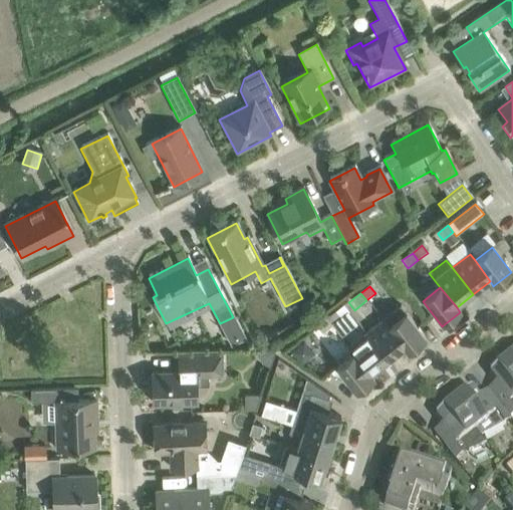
[(389,327),(404,349),(407,353),(425,339),(401,308),(383,321),(389,327)]
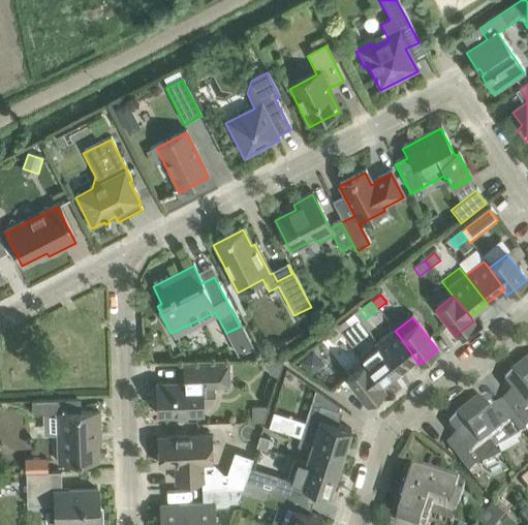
[(345,321),(335,330),(341,337),(351,329),(345,321)]
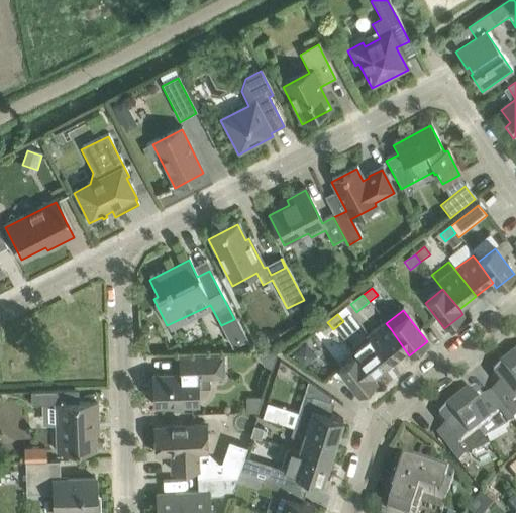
[(323,337),(333,329),(327,322),(317,330),(323,337)]
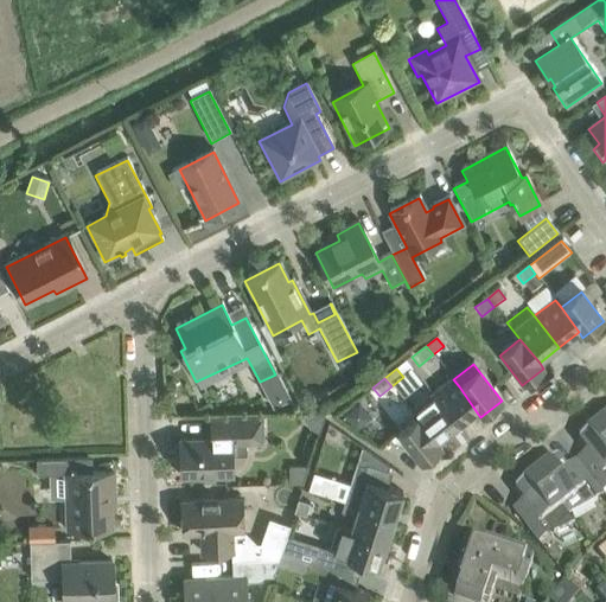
[(457,428),(477,412),(459,386),(453,379),(432,396),(457,428)]
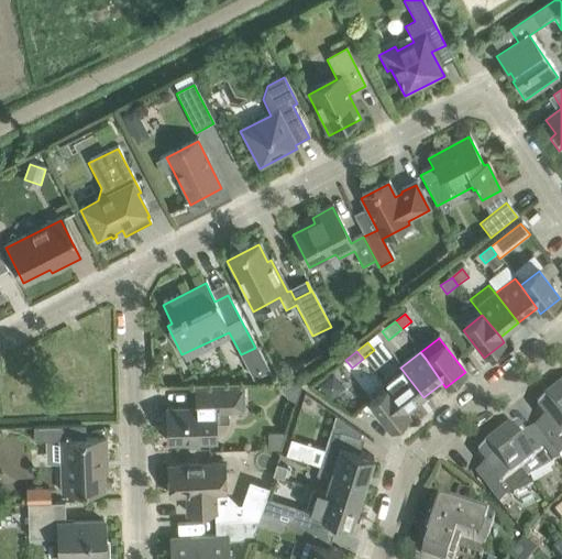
[(382,382),(387,390),(406,412),(423,397),(400,368),(382,382)]
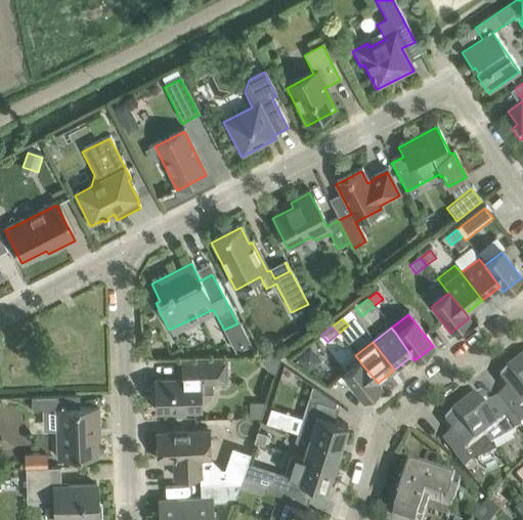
[(522,361),(516,364),(513,366),(522,380),(522,361)]
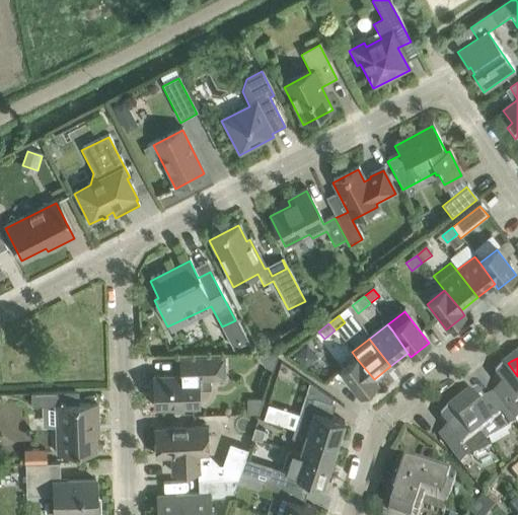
[(377,383),(374,379),(357,359),(340,372),(359,397),(377,383)]
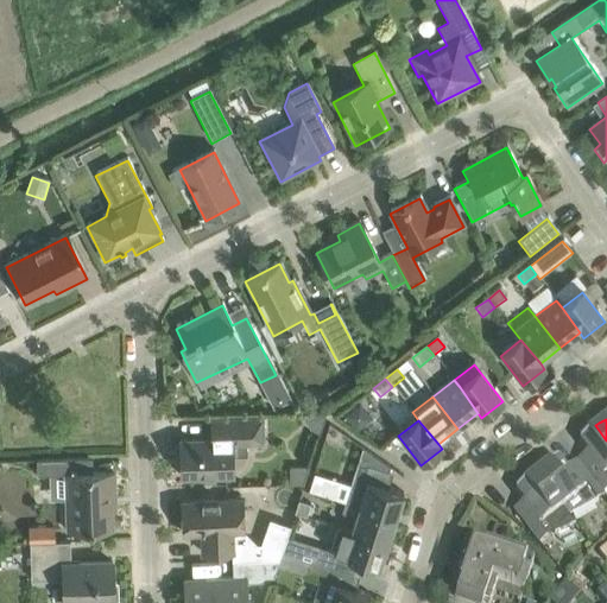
[(261,421),(210,423),(212,442),(179,443),(181,480),(233,478),(232,459),(247,458),(246,451),(261,450),(261,421)]
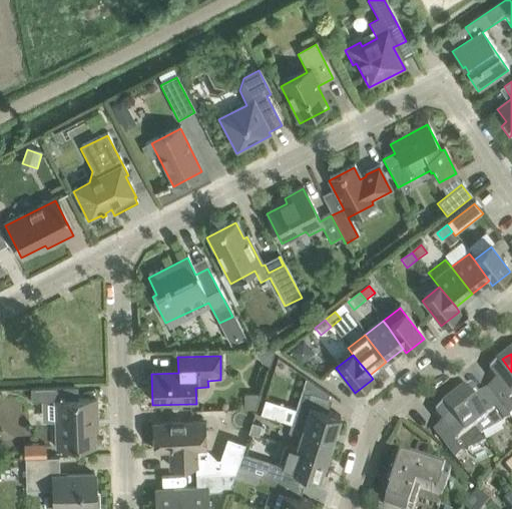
[(495,386),(486,394),(507,421),(511,417),(511,372),(502,359),(499,361),(500,362),(493,371),(494,372),(487,377),(495,386)]
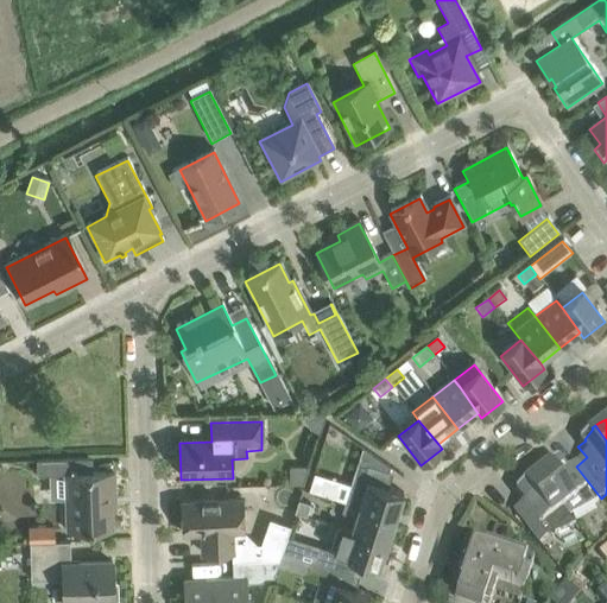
[(361,451),(343,505),(394,521),(403,496),(385,490),(390,475),(387,475),(390,470),(361,451)]
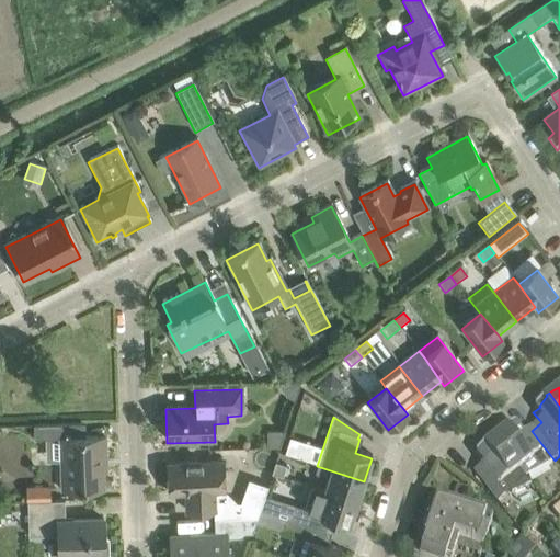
[(82,440),(81,427),(33,428),(33,443),(63,442),(64,462),(60,462),(61,493),(103,492),(102,459),(105,459),(104,439),(82,440)]
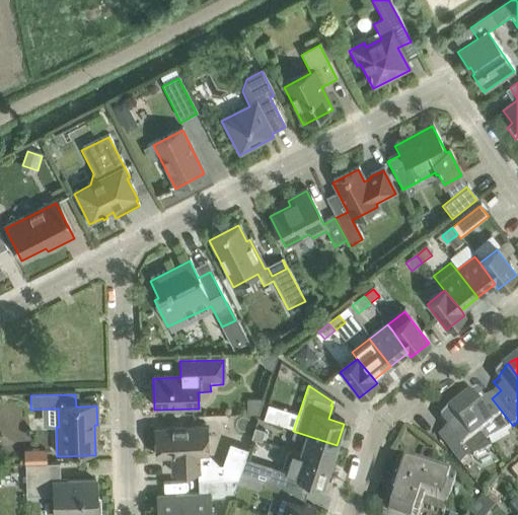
[(513,426),(492,398),(482,406),(474,396),(467,400),(466,399),(456,405),(456,403),(453,406),(485,446),(510,432),(514,428),(513,426)]
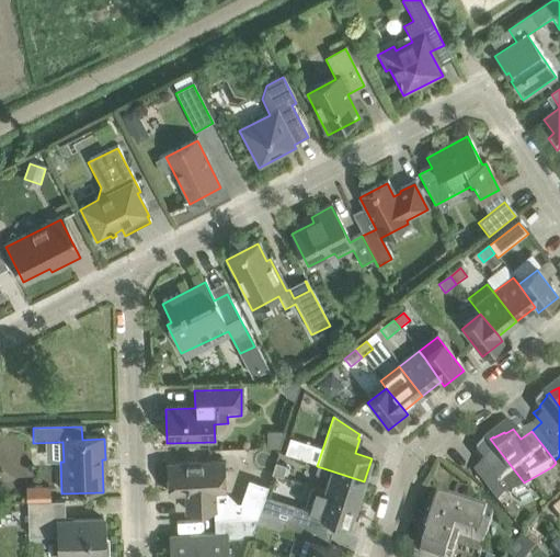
[(286,432),(266,432),(266,452),(280,452),(286,432)]
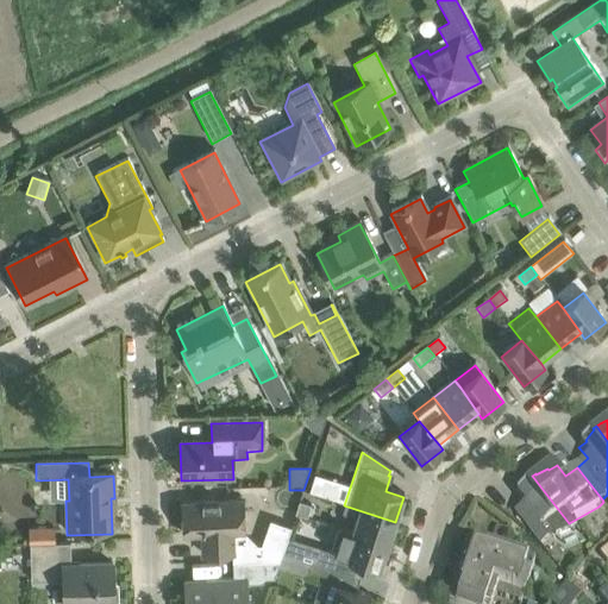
[(522,491),(515,497),(525,510),(514,518),(538,551),(551,540),(553,542),(575,532),(569,523),(532,476),(528,479),(521,490),(522,491)]
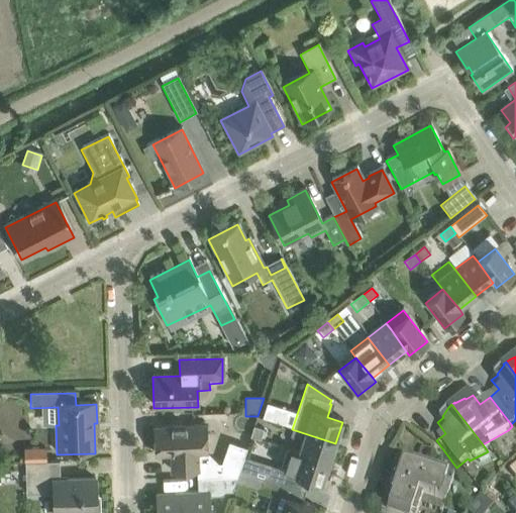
[(171,455),(172,474),(198,473),(197,454),(206,454),(205,428),(153,430),(155,456),(171,455)]
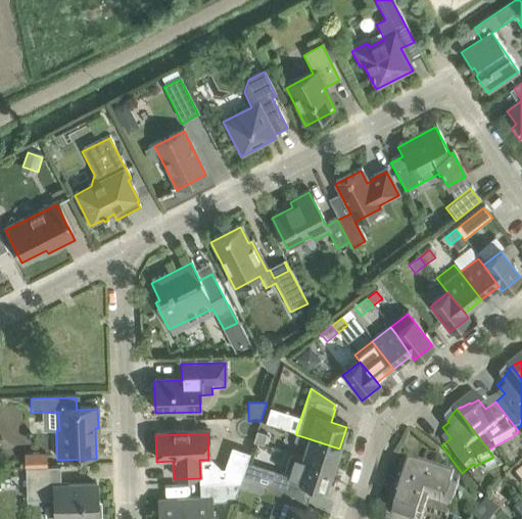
[(256,433),(253,444),(264,446),(267,436),(256,433)]
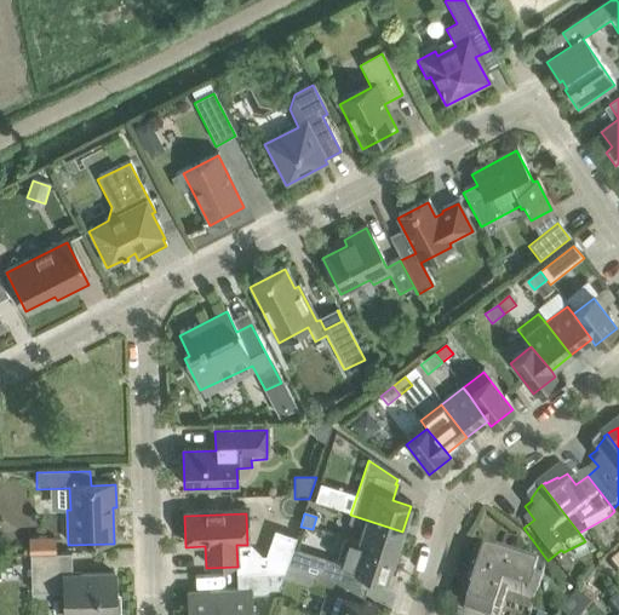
[(361,532),(357,545),(394,557),(402,532),(350,515),(347,527),(361,532)]
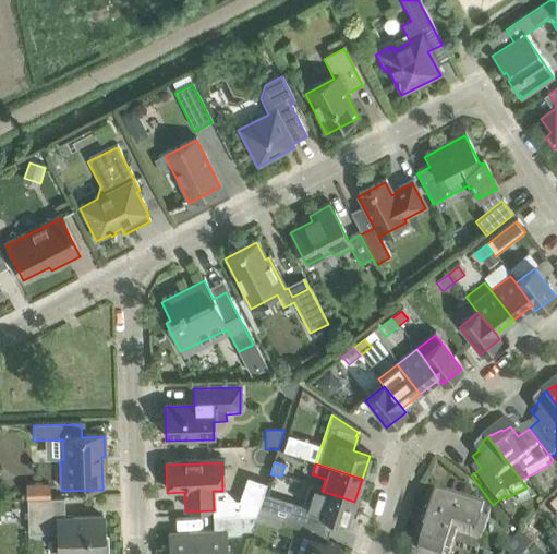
[(289,519),(304,524),(323,530),(323,531),(324,531),(328,518),(348,525),(354,502),(322,491),(322,492),(309,488),(301,509),(293,506),(289,519)]
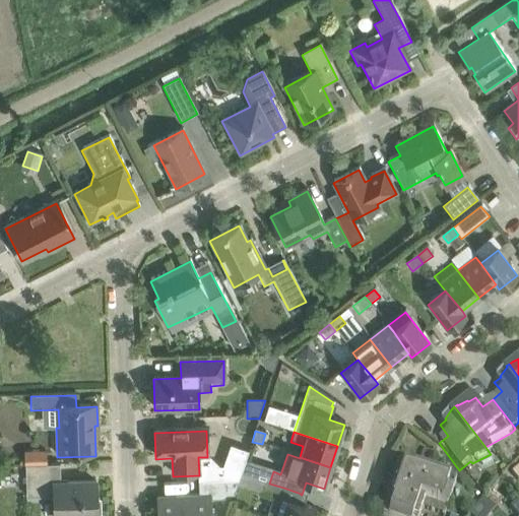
[(215,468),(216,482),(239,481),(246,460),(231,455),(226,468),(215,468)]
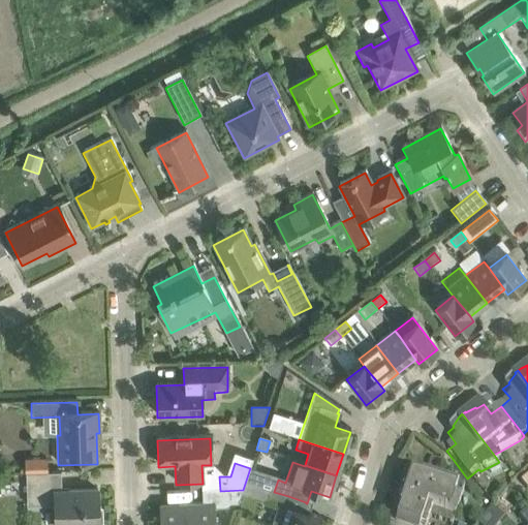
[(250,471),(246,483),(256,487),(260,474),(250,471)]
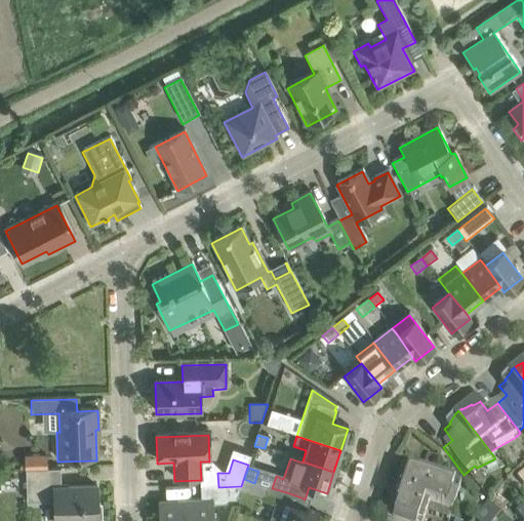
[(422,475),(403,469),(386,520),(424,520),(425,517),(434,520),(448,520),(459,487),(422,475)]
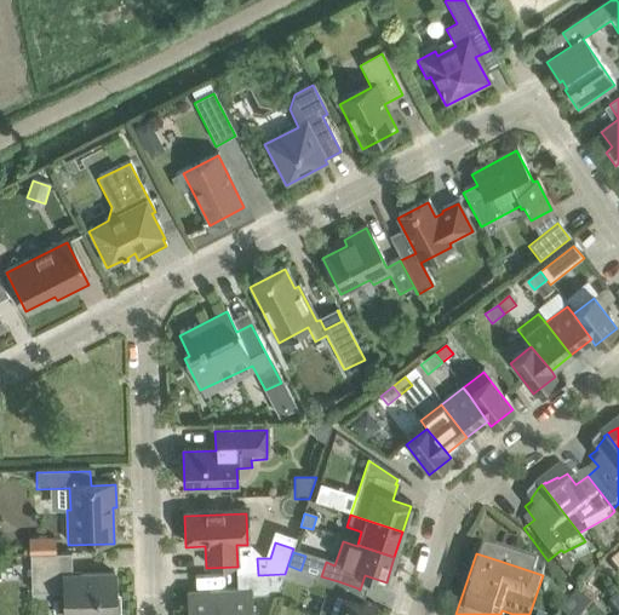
[(72,579),(70,556),(29,557),(30,596),(64,595),(64,614),(115,614),(114,578),(72,579)]
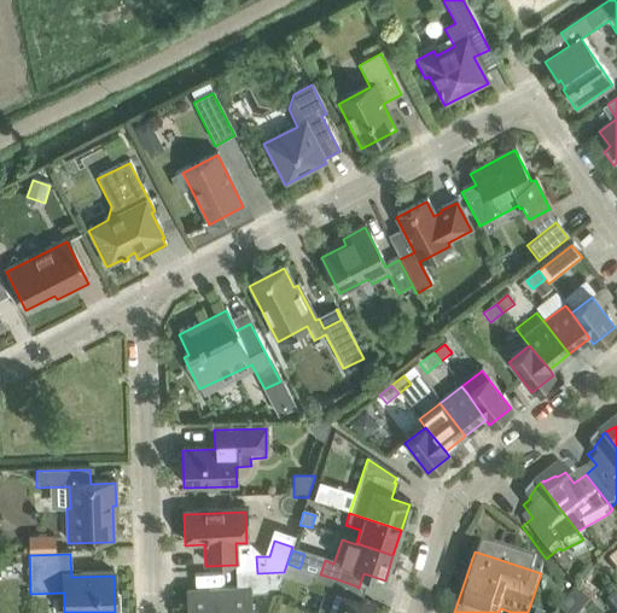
[(257,573),(236,573),(236,590),(208,591),(208,594),(187,594),(187,612),(250,612),(250,595),(275,594),(284,572),(257,573)]
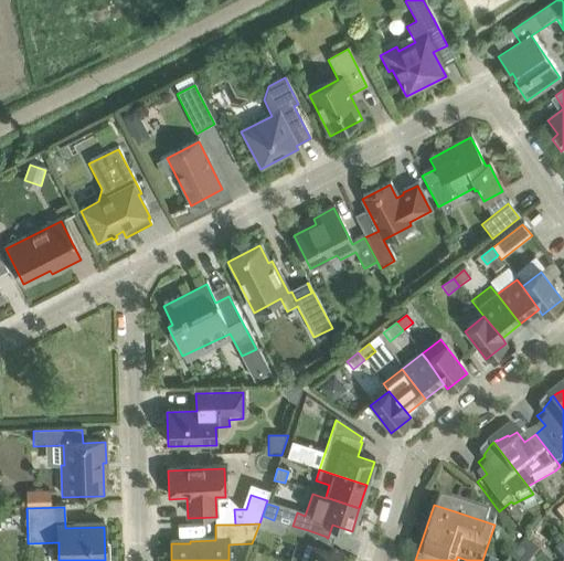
[(342,560),(343,557),(304,543),(308,530),(293,526),(291,527),(287,526),(283,540),(295,544),(290,560),(342,560)]
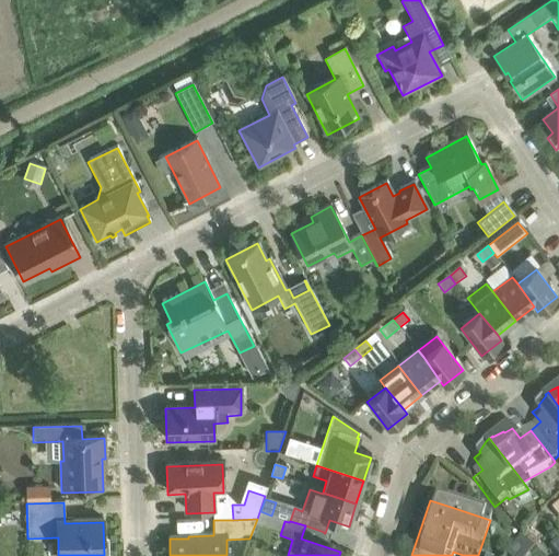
[(558,555),(558,543),(548,553),(550,555),(558,555)]
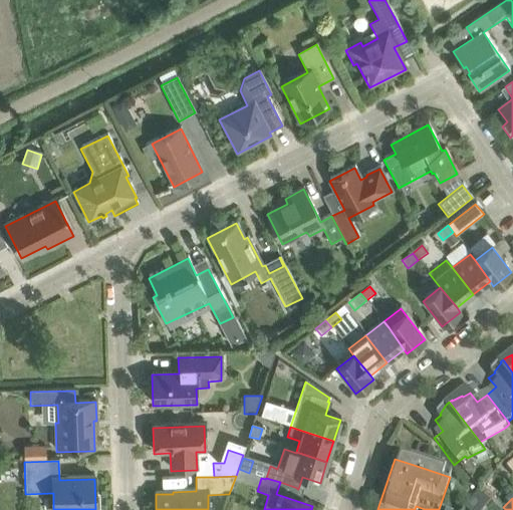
[(484,509),(488,505),(480,499),(472,509),(484,509)]
